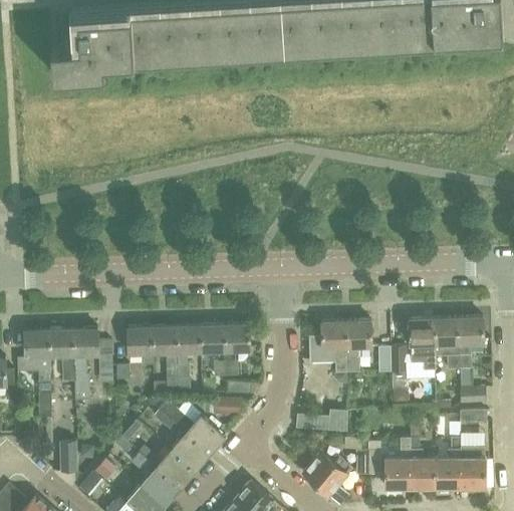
[(504,48),(500,0),(222,0),(70,9),(72,45),(51,46),(53,76),(504,48)]
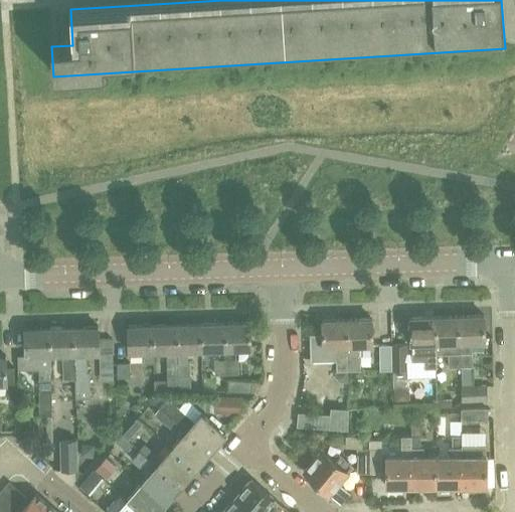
[(483,317),(459,318),(460,344),(484,343),(483,317)]
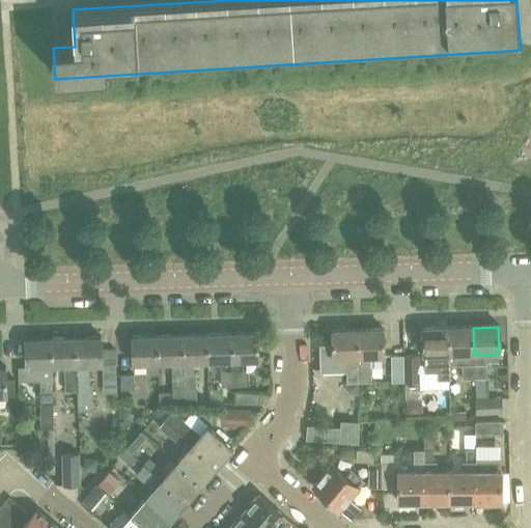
[(473,328),(448,329),(449,356),(450,356),(474,355),(473,328)]
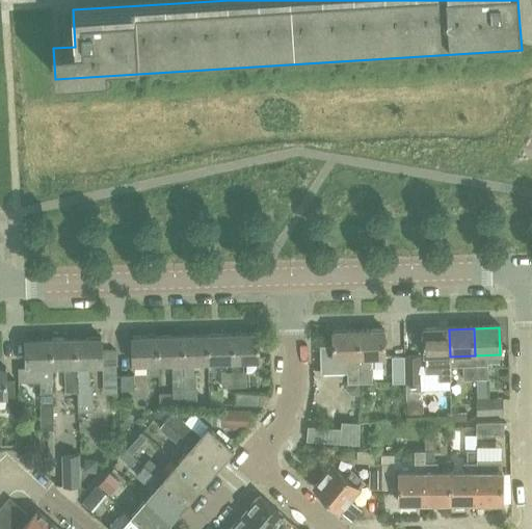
[(424,331),(425,358),(426,374),(437,374),(439,382),(451,382),(451,368),(451,356),(450,356),(449,329),(424,331)]
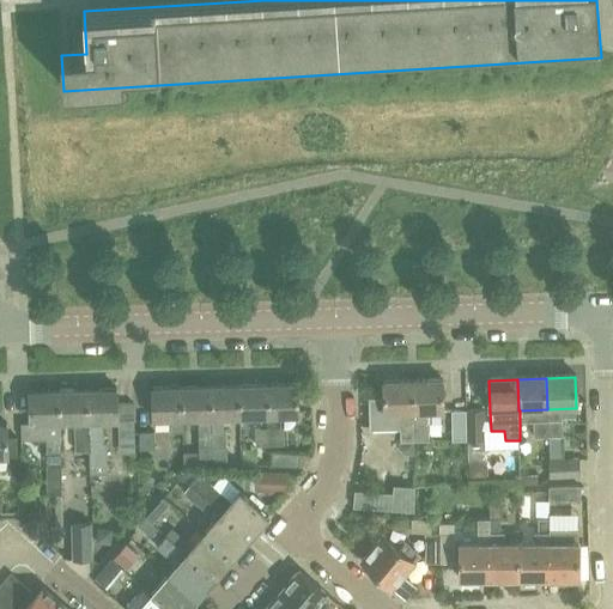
[(413,383),(416,443),(430,443),(429,413),(443,413),(442,382),(413,383)]
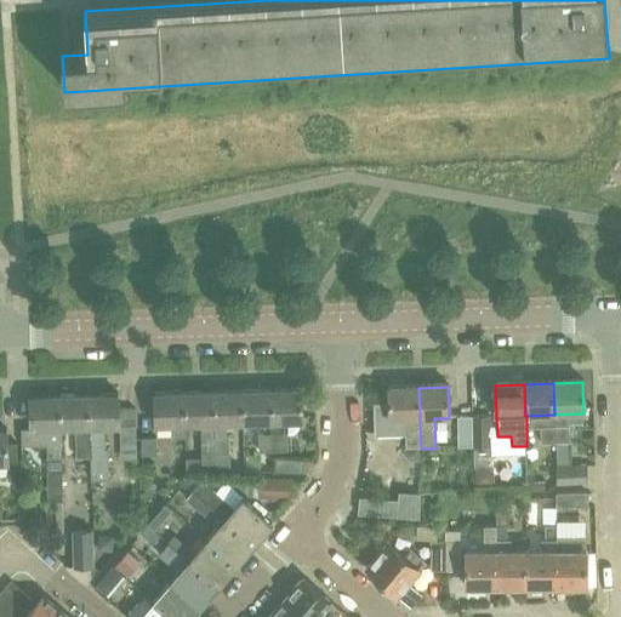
[(420,449),(421,449),(419,388),(388,389),(389,405),(375,406),(375,405),(374,405),(375,439),(405,438),(406,450),(420,449)]
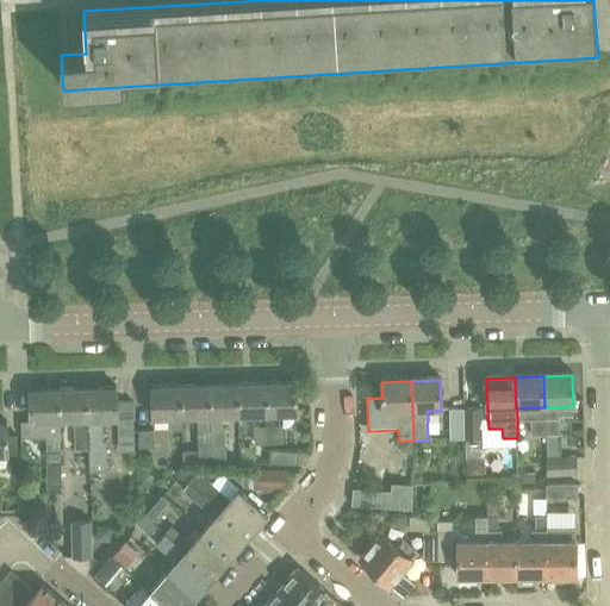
[(296,383),(267,385),(268,416),(297,414),(296,383)]
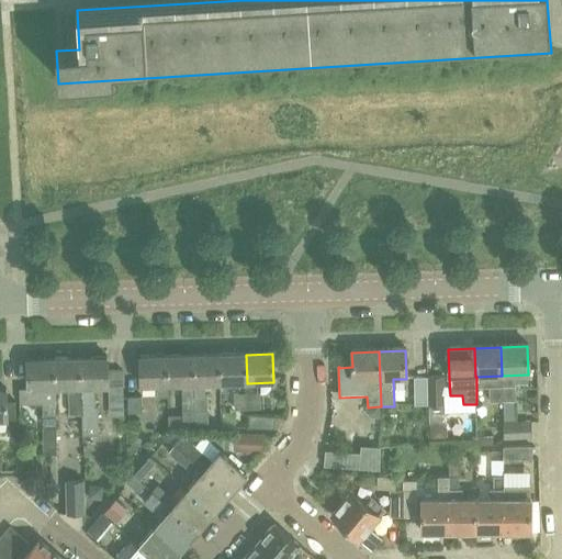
[(246,355),(220,356),(221,384),(247,383),(246,355)]
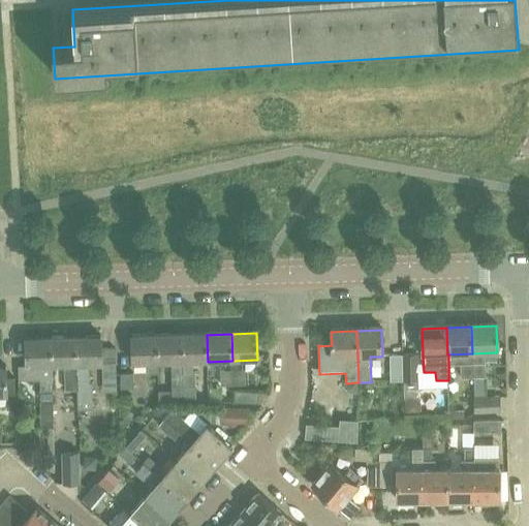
[(207,335),(182,336),(184,389),(196,388),(195,362),(208,362),(207,335)]
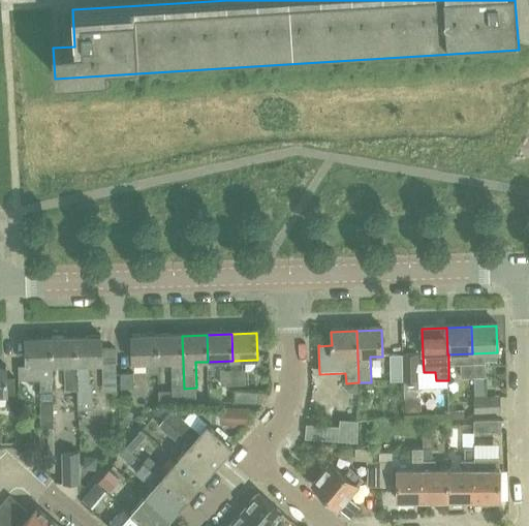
[(184,389),(182,336),(157,337),(158,363),(170,363),(172,397),(172,405),(184,406),(184,389)]
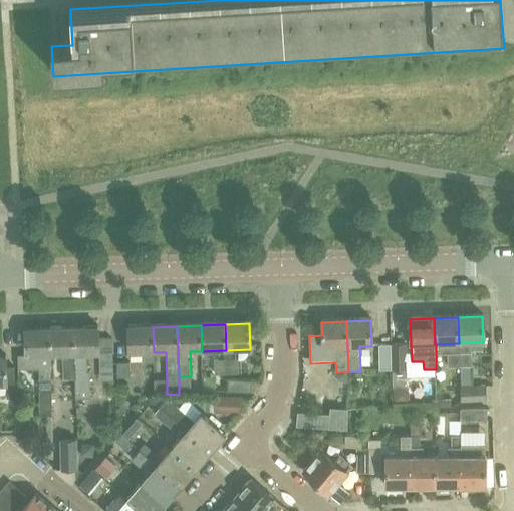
[(130,353),(144,353),(144,363),(155,363),(154,352),(153,327),(129,327),(130,353)]
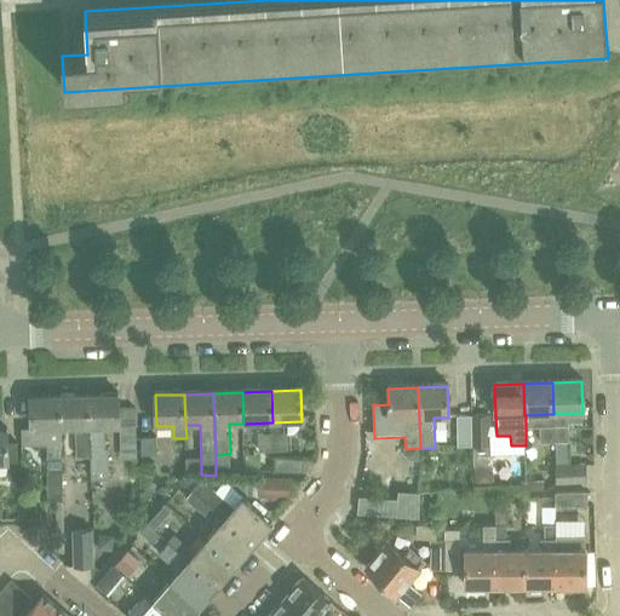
[(90,397),(59,398),(61,430),(62,430),(75,429),(76,459),(90,459),(91,459),(90,397)]
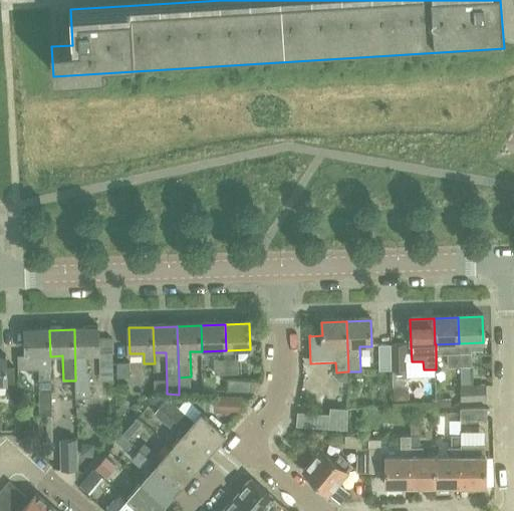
[(98,329),(74,329),(75,380),(74,380),(75,400),(90,400),(89,373),(86,373),(86,355),(98,354),(99,382),(113,381),(112,340),(99,341),(98,329)]
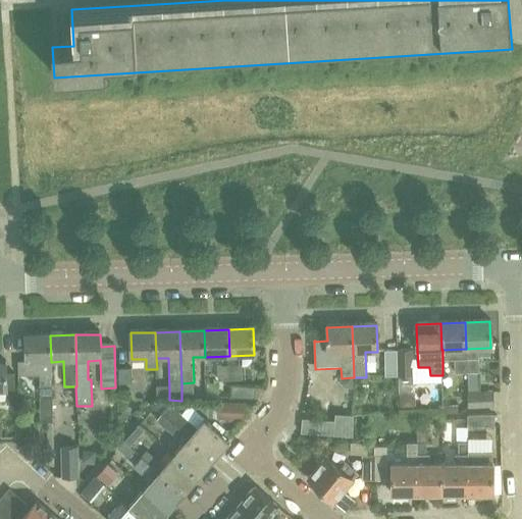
[(25,336),(25,362),(18,363),(18,377),(39,376),(40,386),(40,423),(52,423),(52,386),(52,362),(51,362),(50,335),(25,336)]
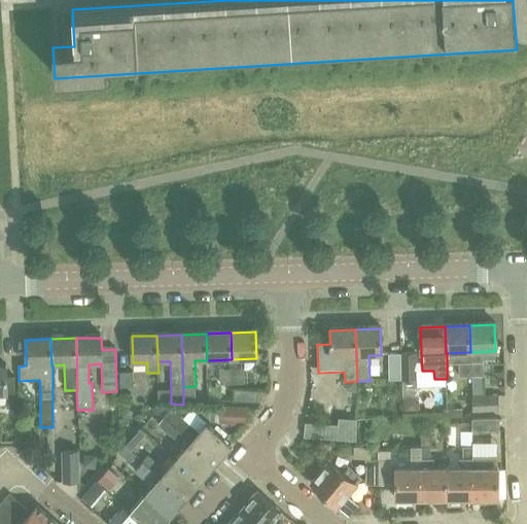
[(387,381),(399,380),(399,354),(386,355),(387,381)]
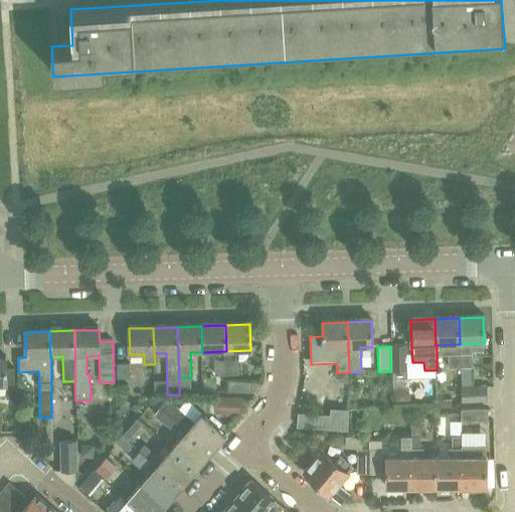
[(399,347),(390,347),(391,373),(392,373),(407,372),(406,347),(399,347)]
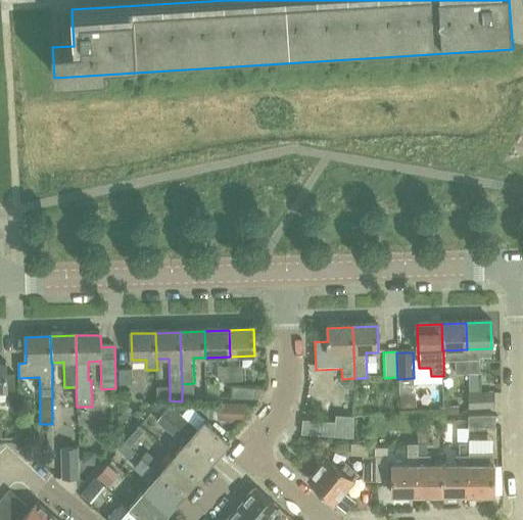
[(468,375),(468,361),(455,361),(456,375),(468,375)]
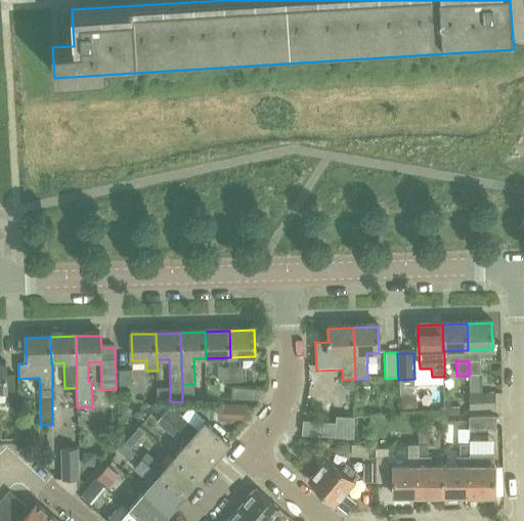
[(6,365),(0,364),(0,392),(6,392),(6,400),(15,400),(14,376),(6,375),(6,365)]
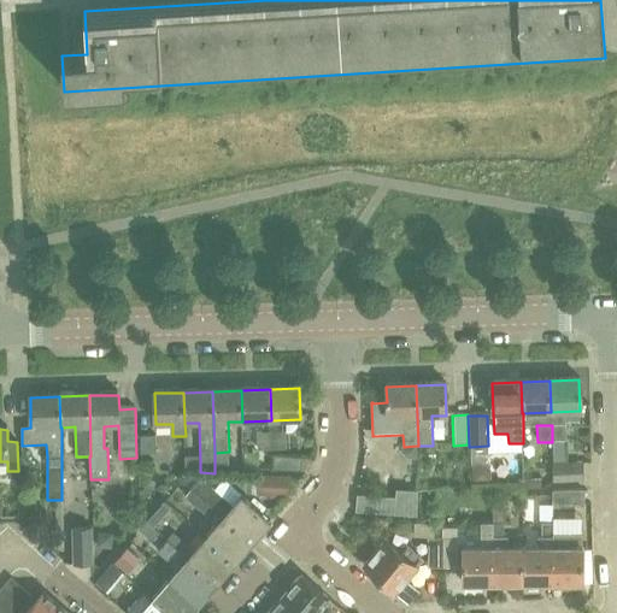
[(286,432),(271,434),(272,451),(287,451),(286,432)]
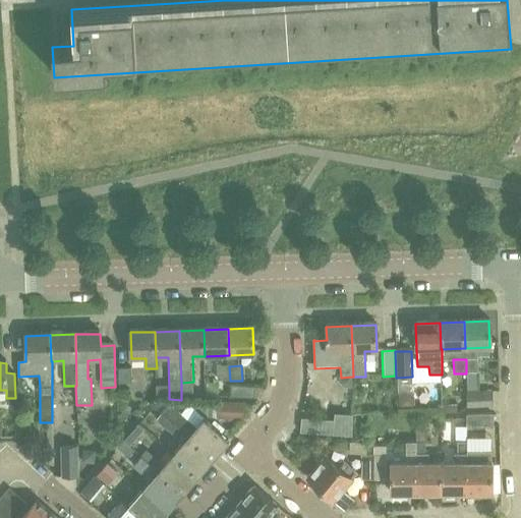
[(230,381),(229,366),(217,366),(218,382),(230,381)]
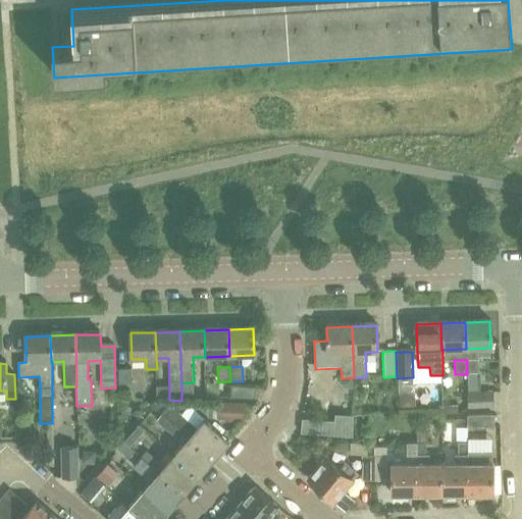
[(119,384),(132,384),(132,370),(119,370),(119,384)]
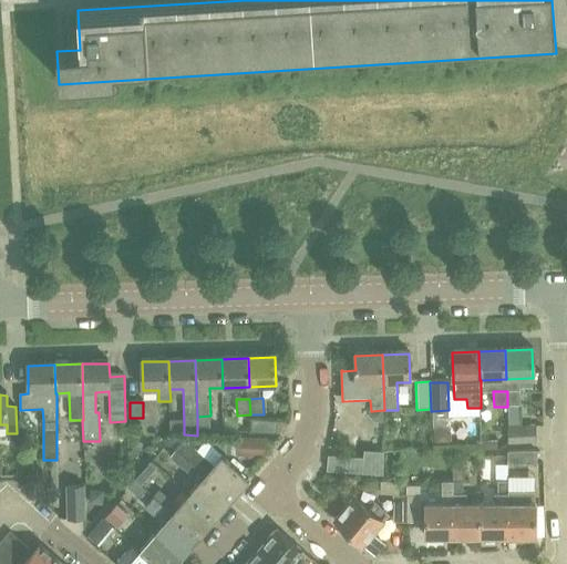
[(370,419),(375,423),(383,423),(383,410),(371,411),(370,411),(370,419)]
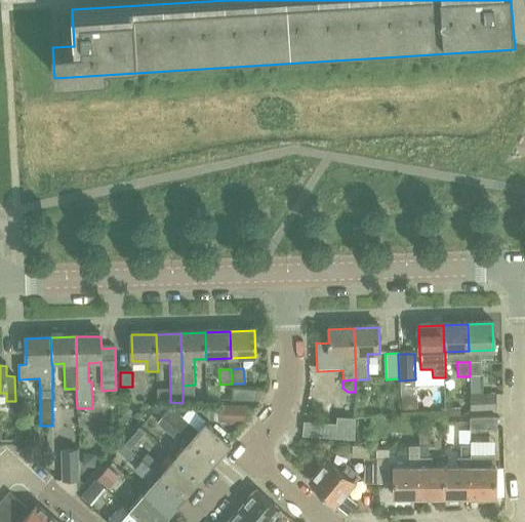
[(415,379),(400,380),(401,398),(410,398),(412,396),(416,392),(415,388),(415,379)]
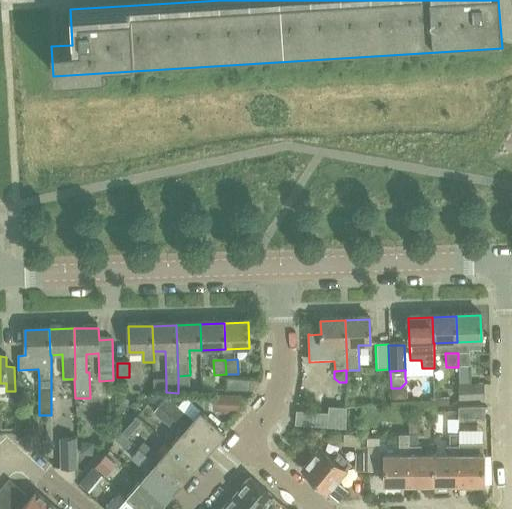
[(247,391),(247,380),(227,379),(226,390),(247,391)]
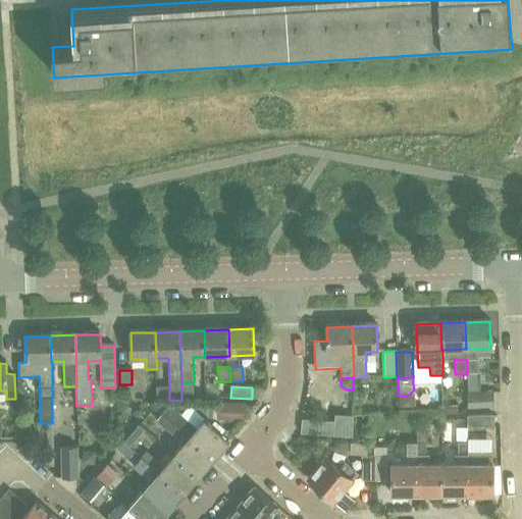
[(415,399),(410,394),(408,396),(399,396),(400,412),(416,411),(415,399)]
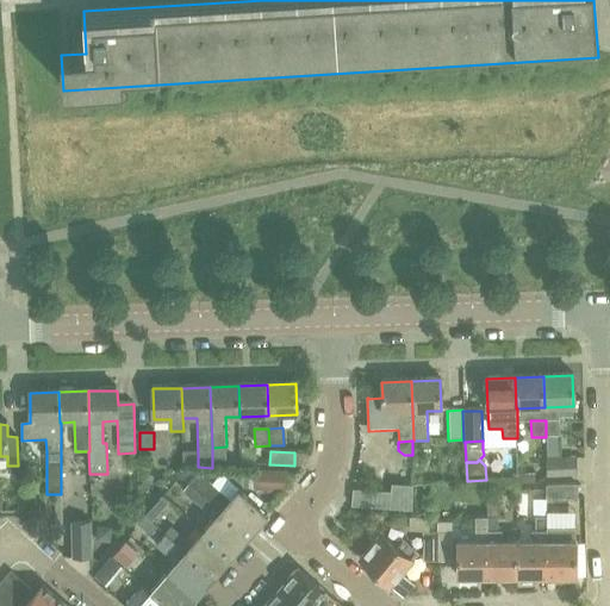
[(549,476),(577,476),(577,463),(549,464),(549,476)]
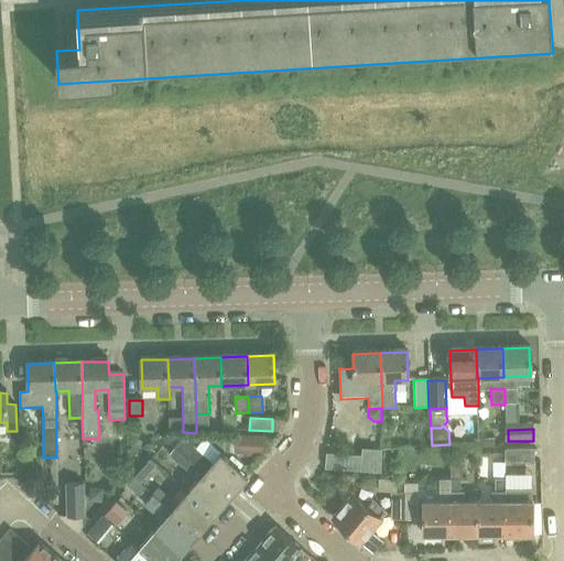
[(237,437),(236,454),(263,455),(264,439),(237,437)]
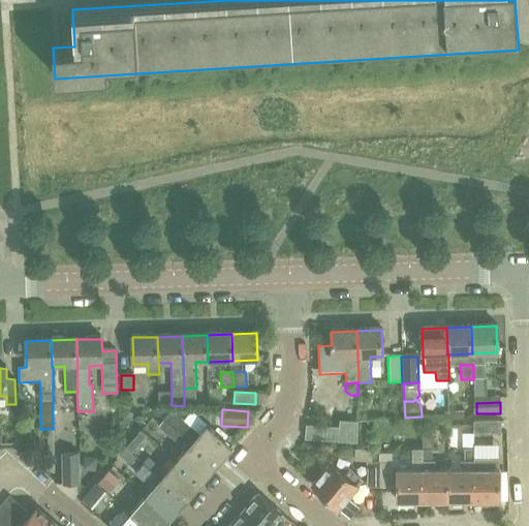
[(170,414),(164,422),(216,466),(231,449),(207,427),(200,435),(176,413),(170,414)]
